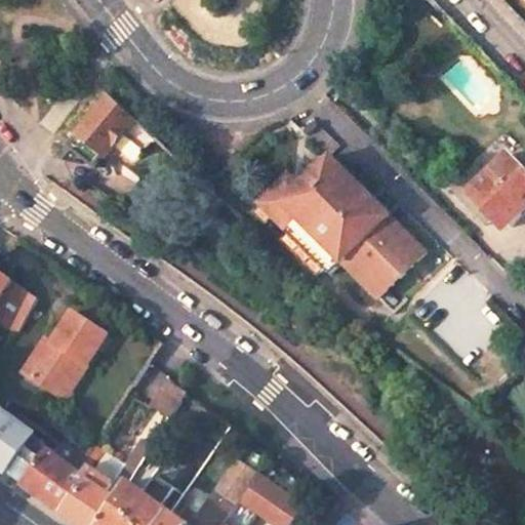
[(0,81),(8,70),(0,63),(0,81)]
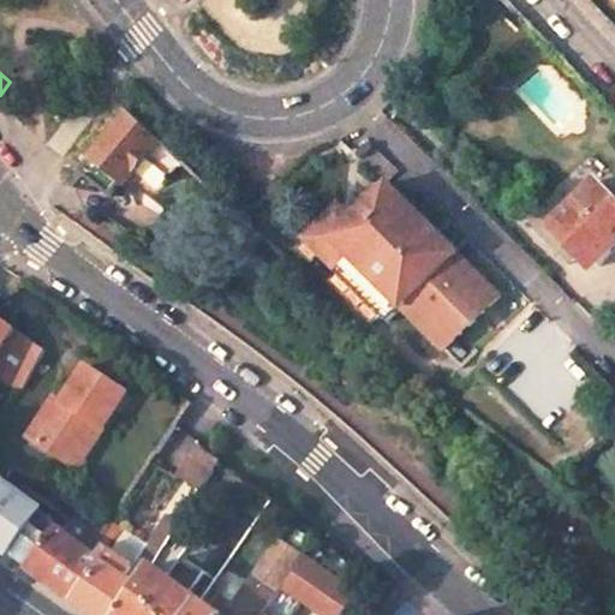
[(145,156),(157,141),(127,112),(81,173),(103,191),(115,175),(124,183),(145,156)]
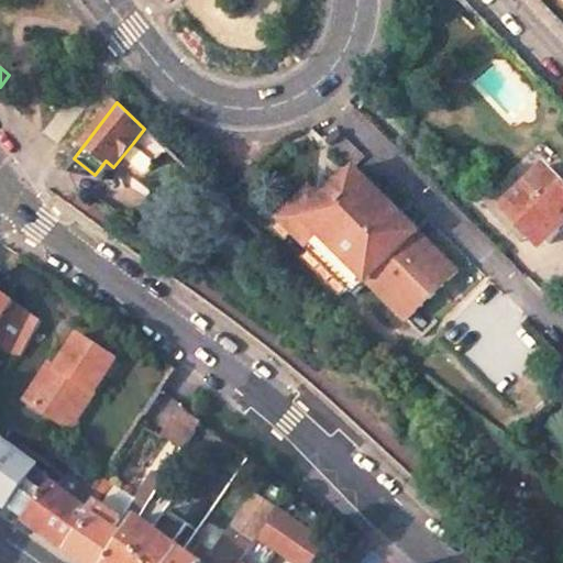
[(133,143),(157,161),(166,148),(144,129),(133,143)]
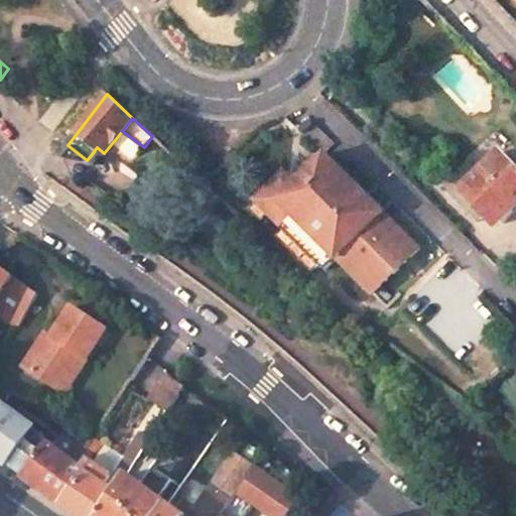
[(515,167),(500,152),(460,194),(477,211),(484,204),(502,222),(515,207),(515,167)]
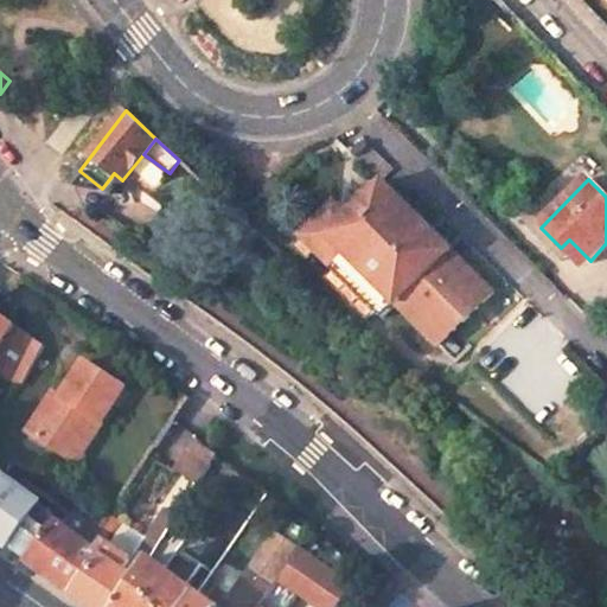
[(384,318),(397,305),(452,250),(383,183),(342,224),(328,211),(302,237),(384,318)]
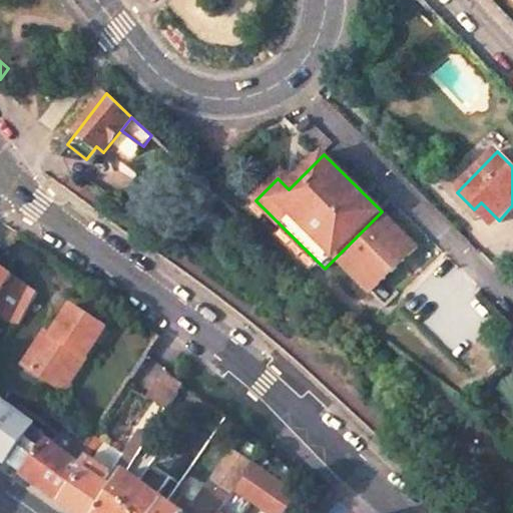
[(128,178),(114,202),(137,217),(151,193),(128,178)]
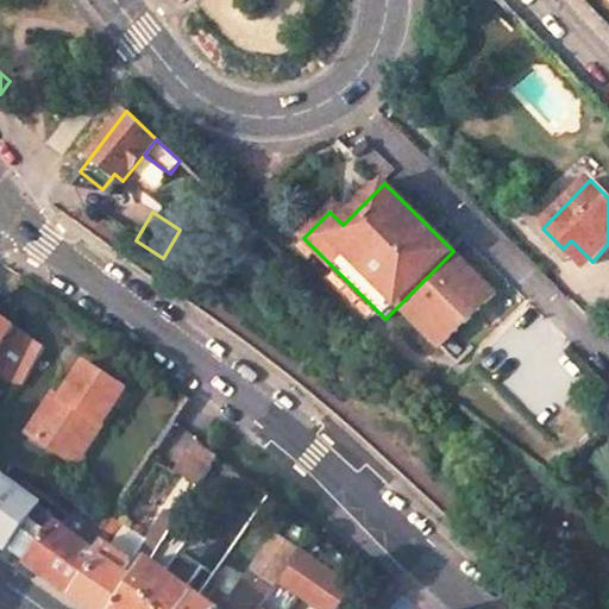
[(453,251),(399,306),(441,347),(495,294),(453,251)]
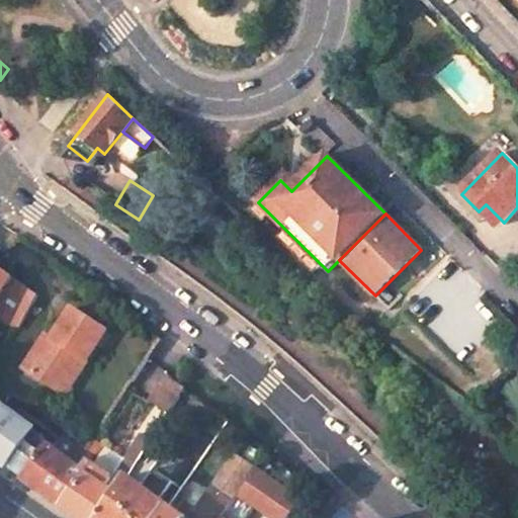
[(0,268),(0,297),(14,279),(0,268)]
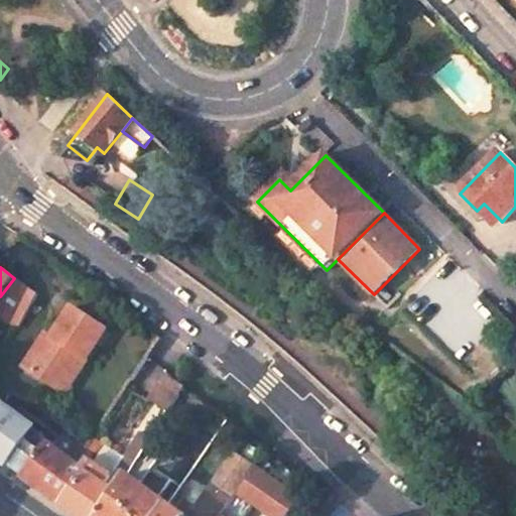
[(0,316),(8,325),(16,331),(37,294),(14,278),(0,296),(0,316)]
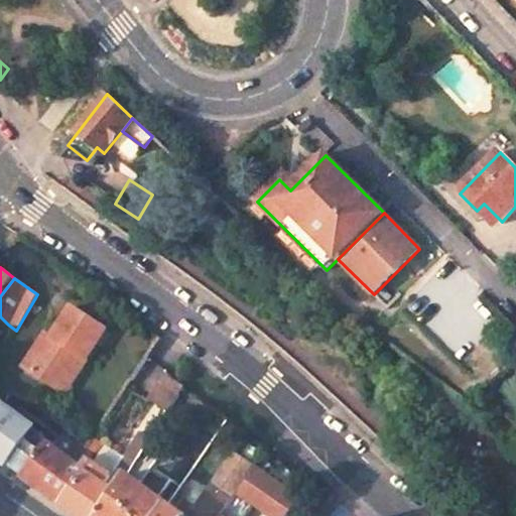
[(59,389),(83,354),(89,358),(108,330),(74,307),(55,335),(49,331),(26,367),(59,389)]
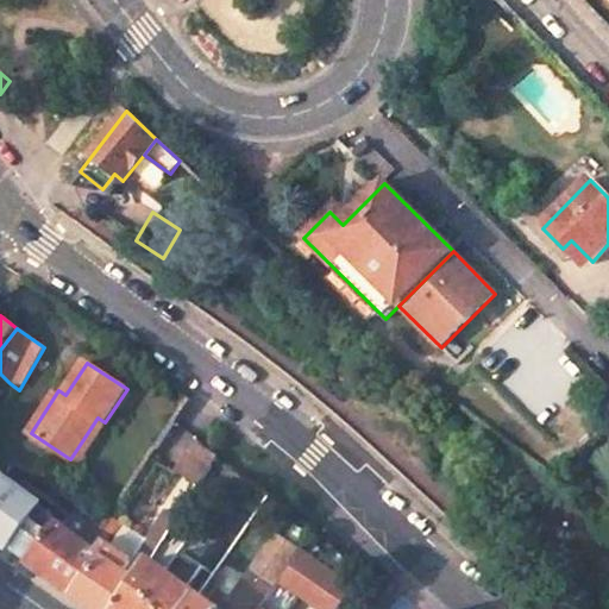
[(98,418),(70,459),(77,464),(105,422),(98,418)]
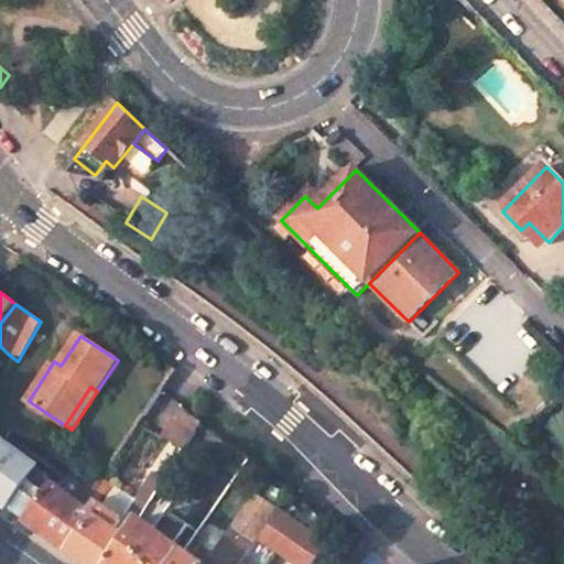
[(30,418),(0,401),(0,426),(1,427),(3,424),(10,427),(21,433),(30,418)]
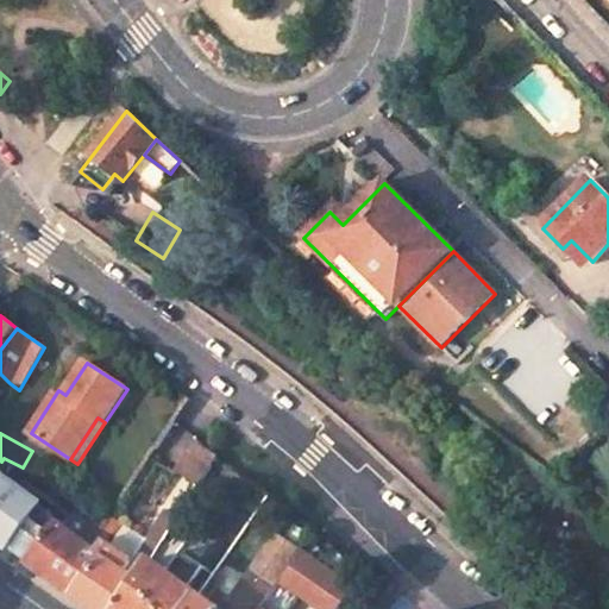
[(200,487),(219,456),(195,441),(176,472),(200,487)]
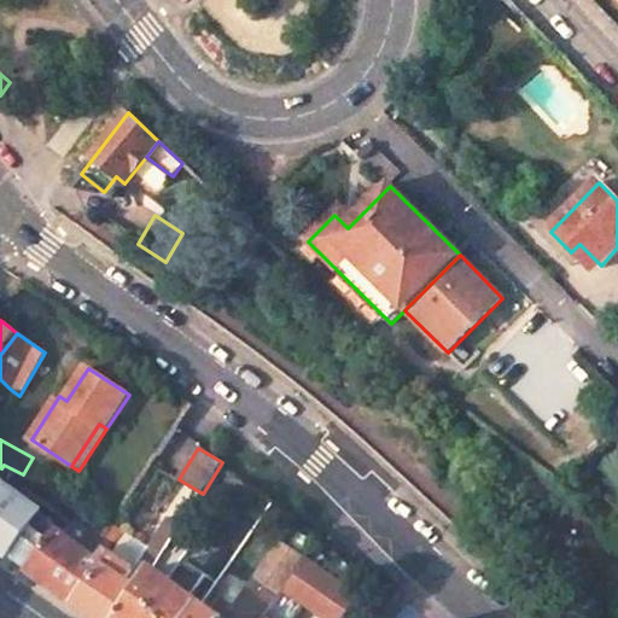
[(0,551),(28,571),(56,531),(69,519),(11,468),(0,465),(0,551)]
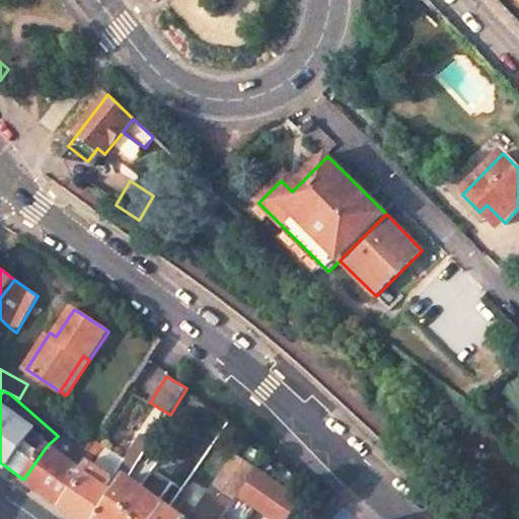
[(114,479),(88,461),(83,472),(88,475),(64,509),(77,518),(103,518),(130,478),(131,476),(142,460),(153,442),(141,435),(126,459),(114,479)]
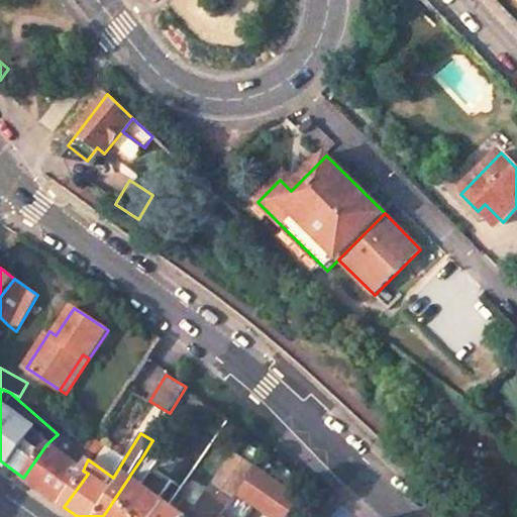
[(113,478),(125,457),(94,438),(84,453),(88,459),(113,478)]
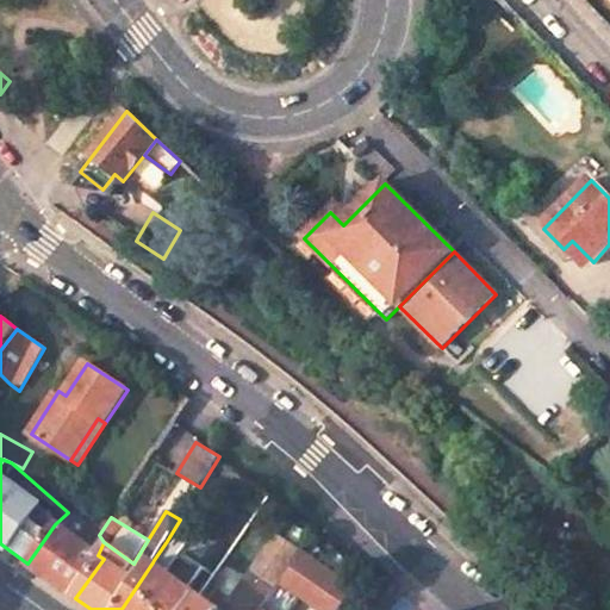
[(27,564),(75,598),(104,559),(98,555),(55,524),(27,564)]
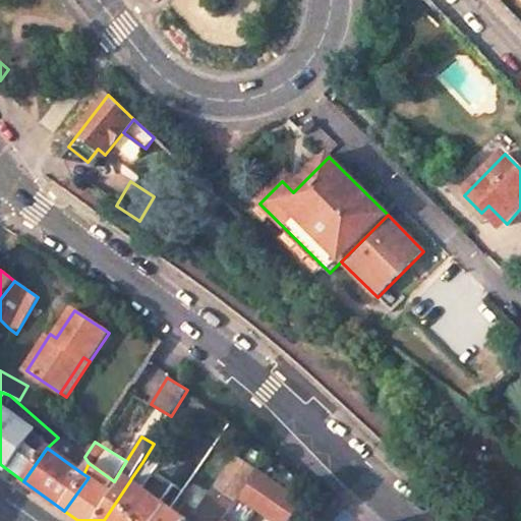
[(206,505),(195,520),(224,520),(225,519),(258,472),(237,458),(206,505)]
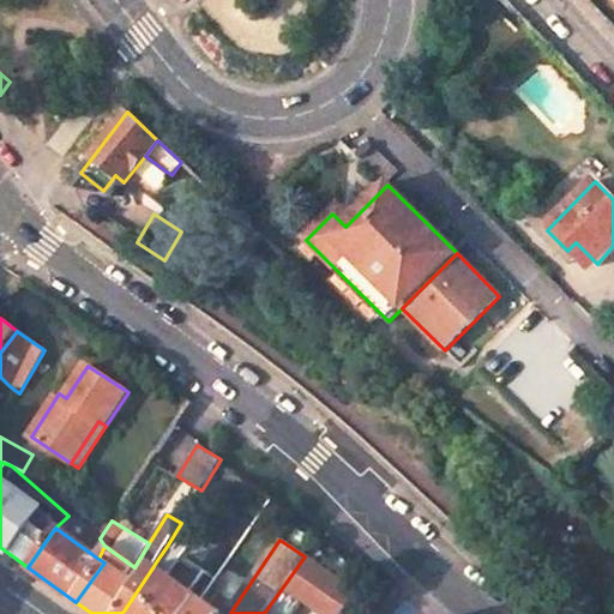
[(205,571),(168,545),(155,564),(192,590),(205,571)]
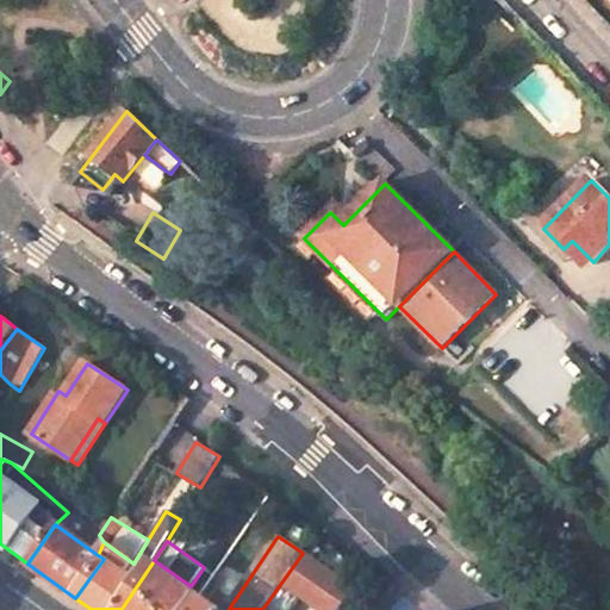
[(340,609),(355,590),(305,556),(286,585),(321,609),(340,609)]
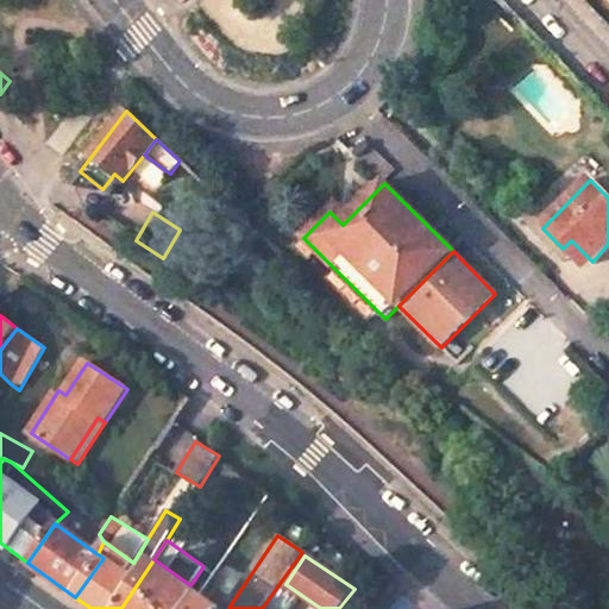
[(192,608),(201,596),(152,562),(121,608),(192,608)]
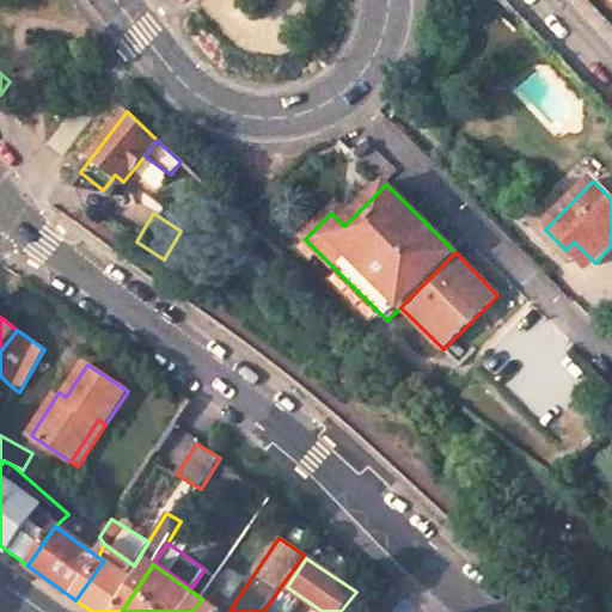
[(220,611),(202,599),(193,611),(220,611)]
